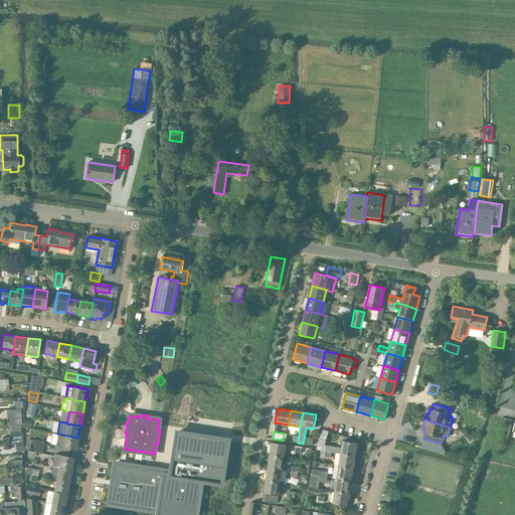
[(115,464),(109,504),(164,513),(163,514),(195,514),(201,481),(220,484),(227,441),(176,433),(170,472),(115,464)]
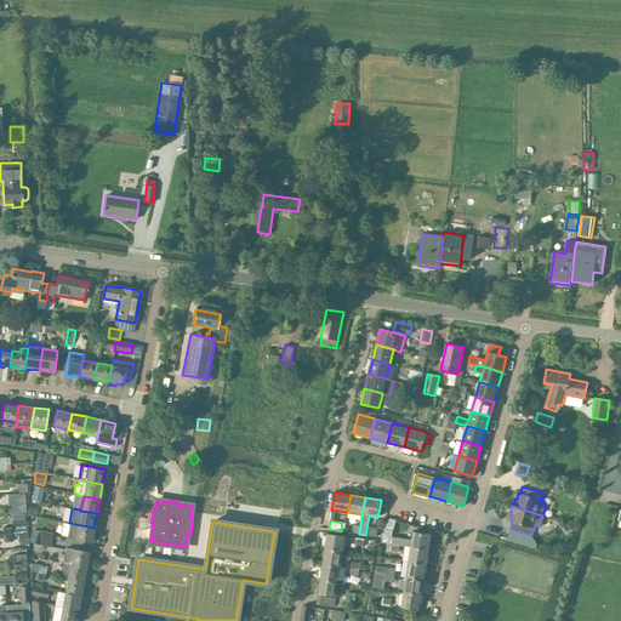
[(67,539),(75,540),(91,543),(93,528),(69,523),(67,539)]
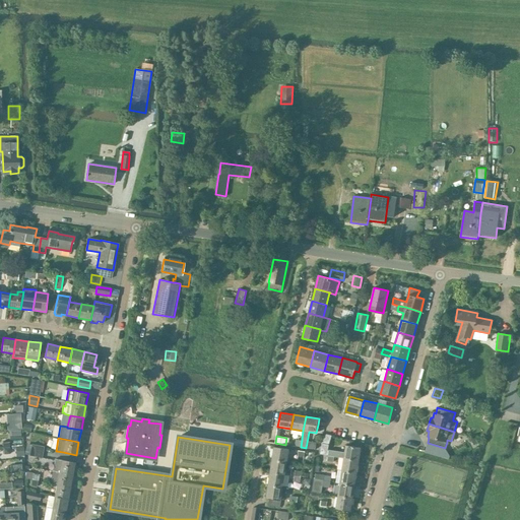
[(322,443),(320,454),(327,455),(329,444),(322,443)]
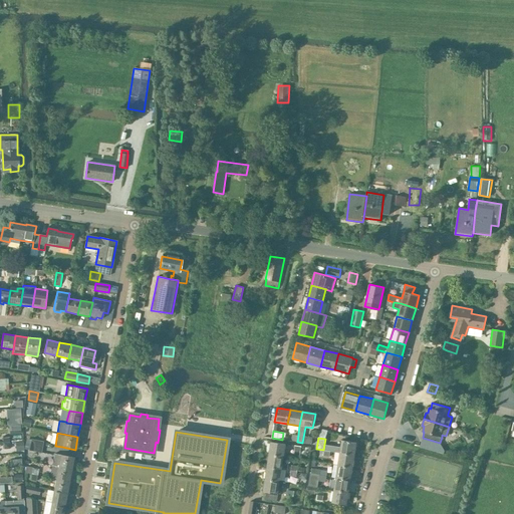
[(30,445),(43,447),(44,441),(31,439),(30,445)]
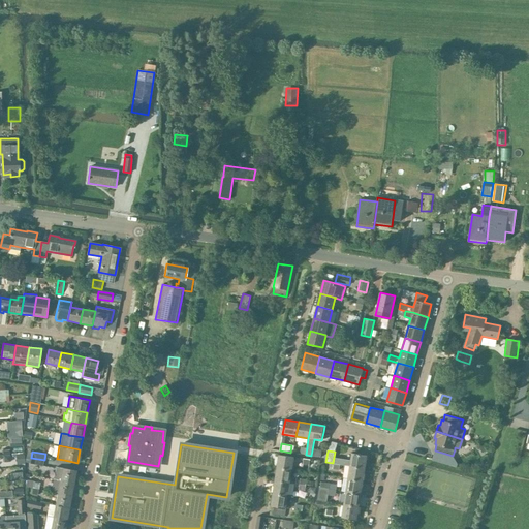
[(350,466),(365,468),(367,455),(352,453),(350,466)]
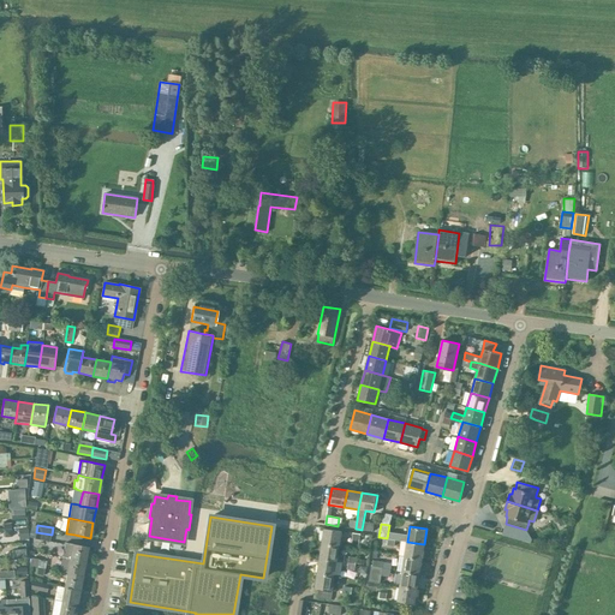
[(28,529),(18,529),(19,541),(28,539),(28,531),(28,529)]
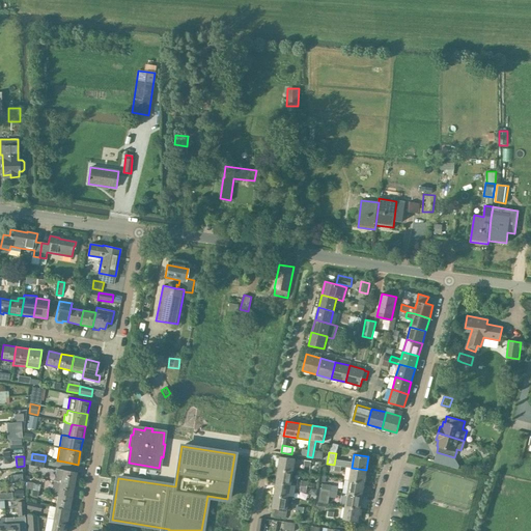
[(278,470),(294,472),(296,458),(280,456),(278,470)]
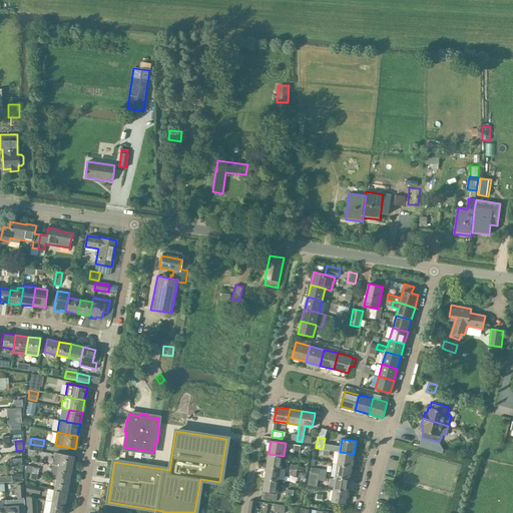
[(42,452),(43,446),(30,444),(29,450),(42,452)]
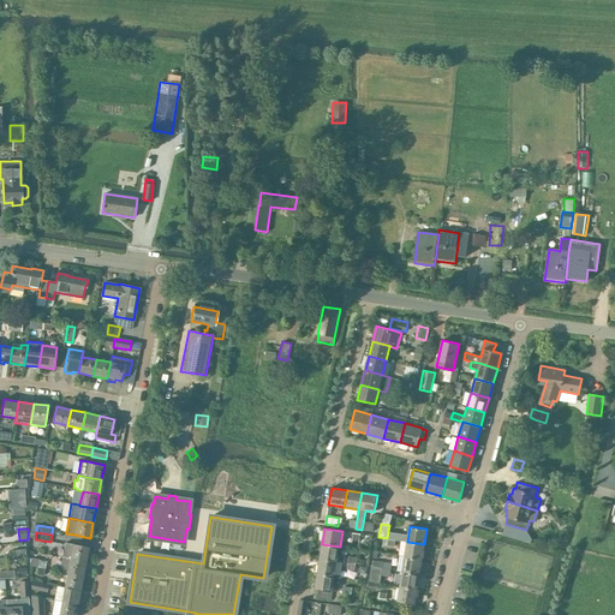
[(65,542),(64,549),(71,550),(70,559),(85,562),(85,561),(88,561),(89,554),(88,554),(89,547),(72,544),(65,542)]
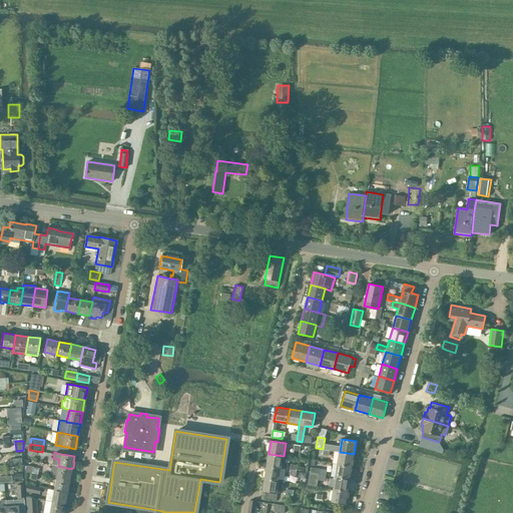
[(354,454),(340,452),(338,464),(338,465),(352,467),(354,454)]
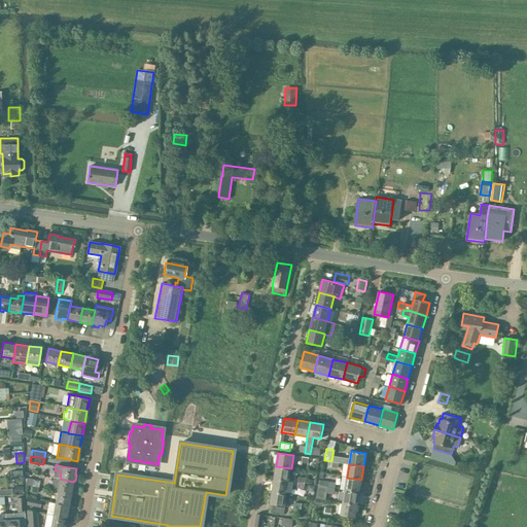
[(276,466),(274,479),(289,481),(289,482),(295,483),(295,477),(290,476),(291,468),(276,466)]
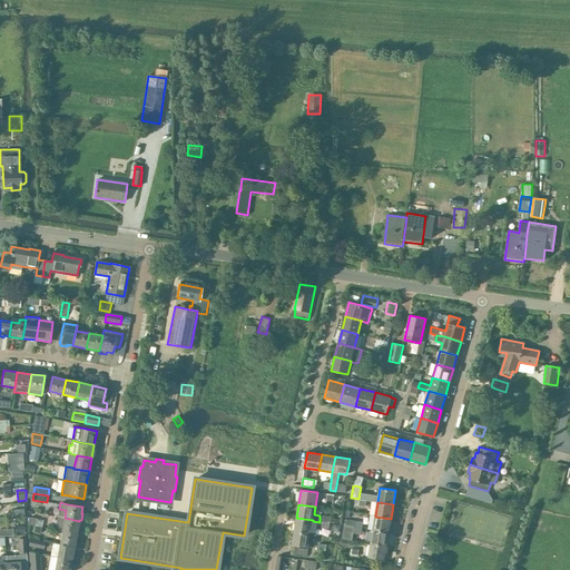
[(369,530),(373,530),(389,532),(391,519),(375,517),(375,516),(371,516),(369,530)]
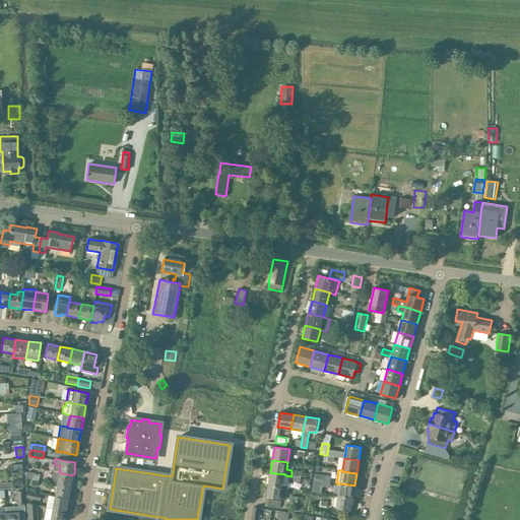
[(53,471),(51,477),(58,478),(57,484),(70,488),(70,486),(72,486),(73,480),(71,480),(72,475),(59,472),(53,471)]
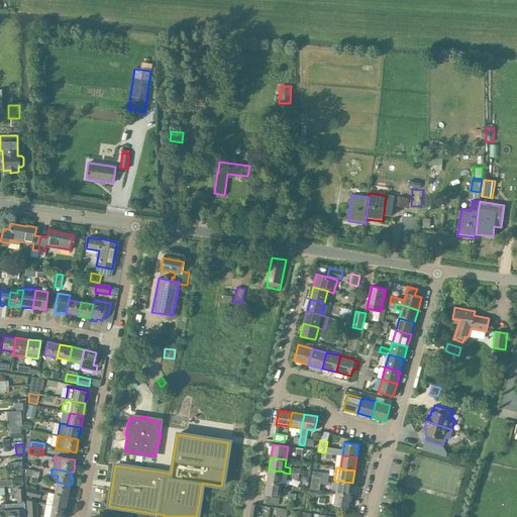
[(269,470),(267,482),(282,485),(284,473),(284,472),(269,470)]
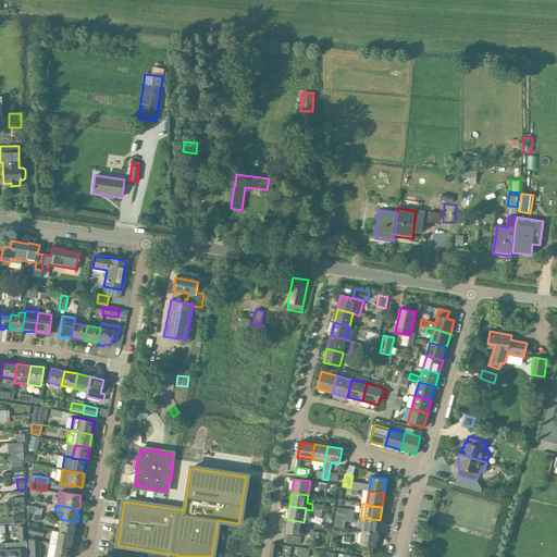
[(347,515),(355,516),(355,510),(338,507),(337,514),(347,515)]
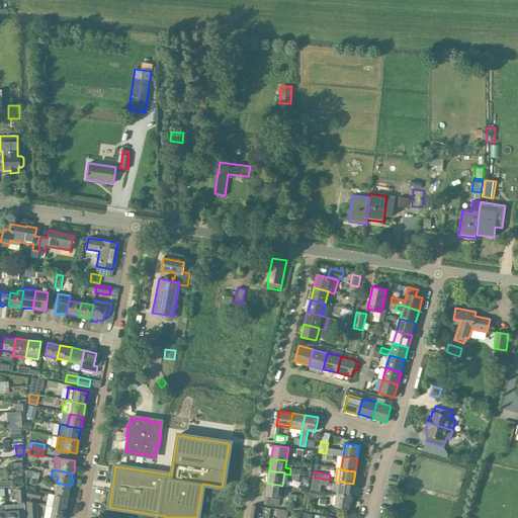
[(312,483),(311,490),(318,491),(319,491),(321,492),(322,485),(323,479),(314,478),(313,478),(312,483)]
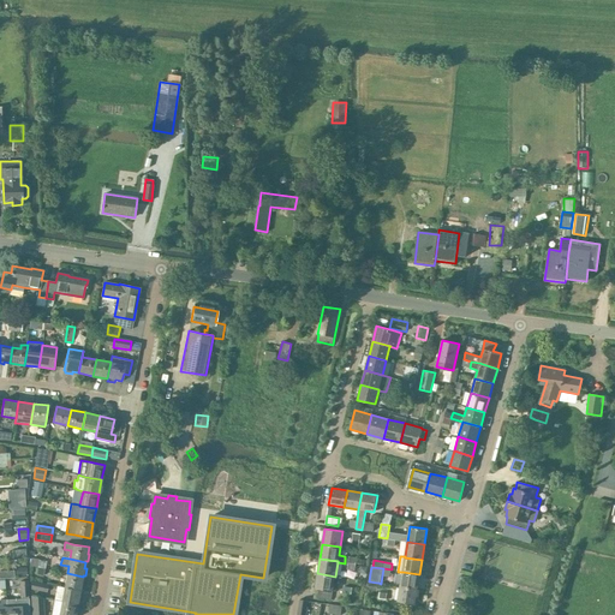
[(419,574),(402,572),(400,586),(417,590),(419,574)]
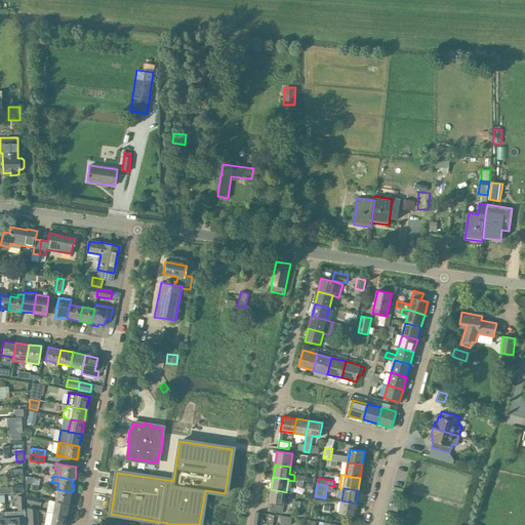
[(71,492),(57,489),(56,489),(54,501),(69,503),(71,492)]
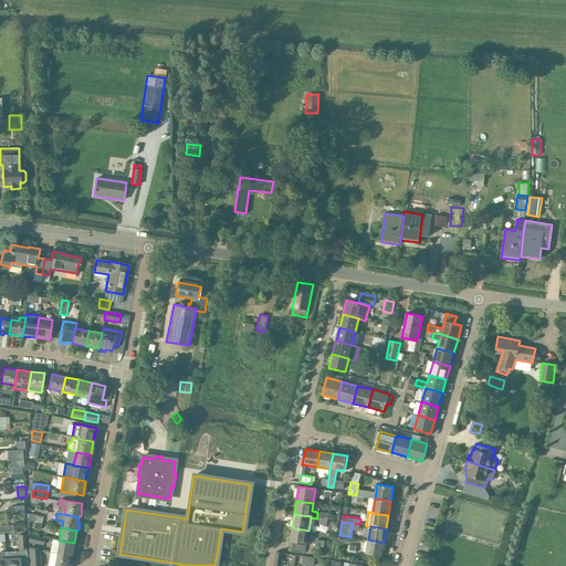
[(292,527),(290,542),(310,545),(311,538),(307,537),(308,531),(292,527)]
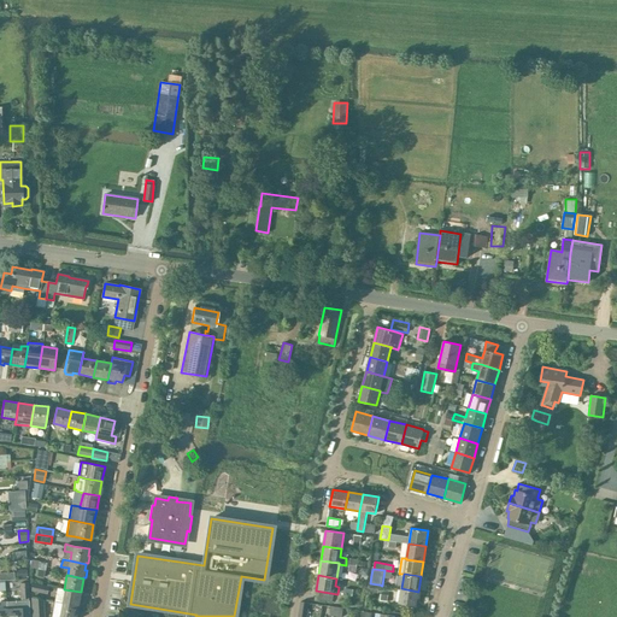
[(31,582),(31,591),(47,595),(48,587),(31,582)]
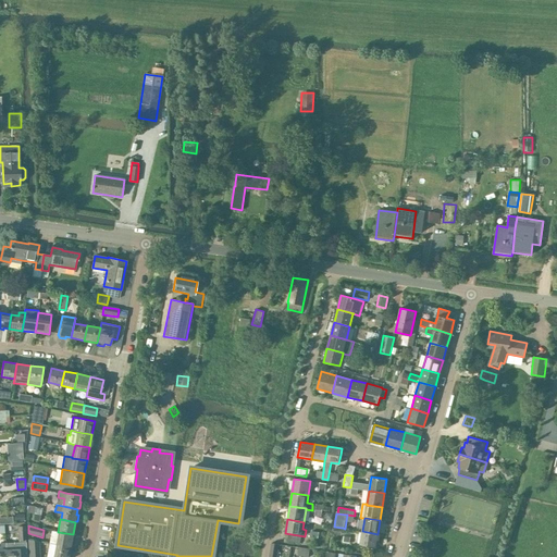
[(333,534),(341,535),(342,535),(343,528),(342,528),(334,527),(333,534)]
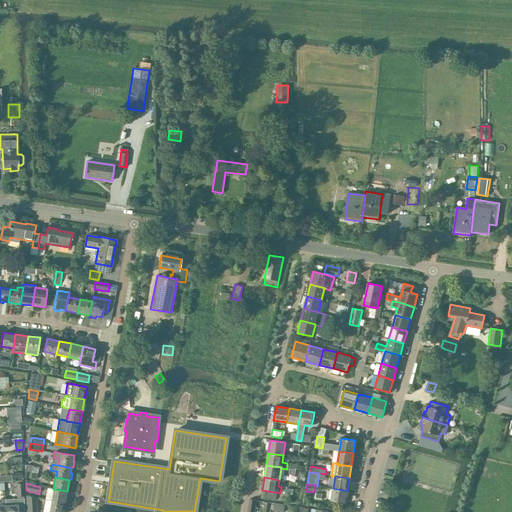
[(345,503),(347,491),(333,488),(331,501),(345,503)]
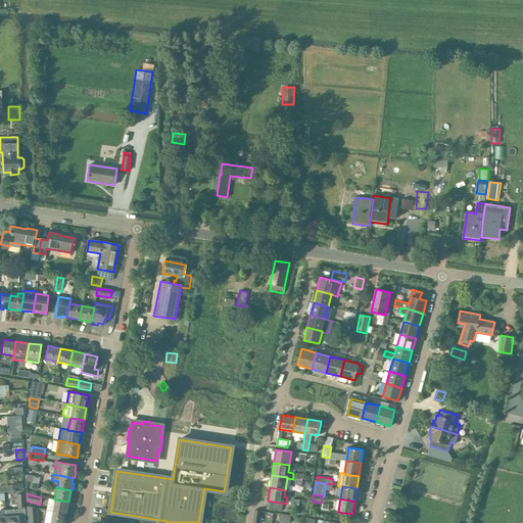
[(52,512),(65,515),(66,514),(68,514),(69,508),(67,508),(68,502),(54,500),(52,512)]
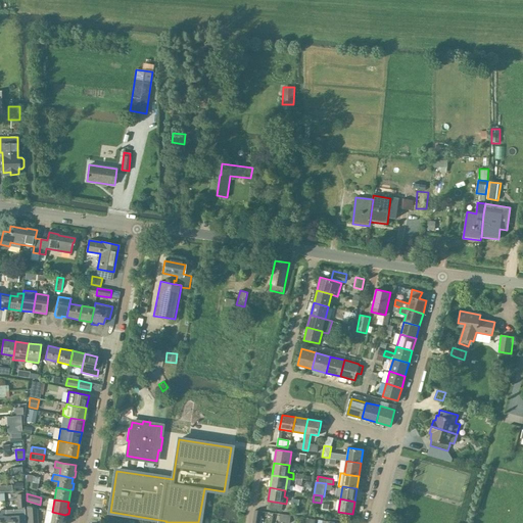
[(271,502),(270,509),(282,511),(283,504),(271,502)]
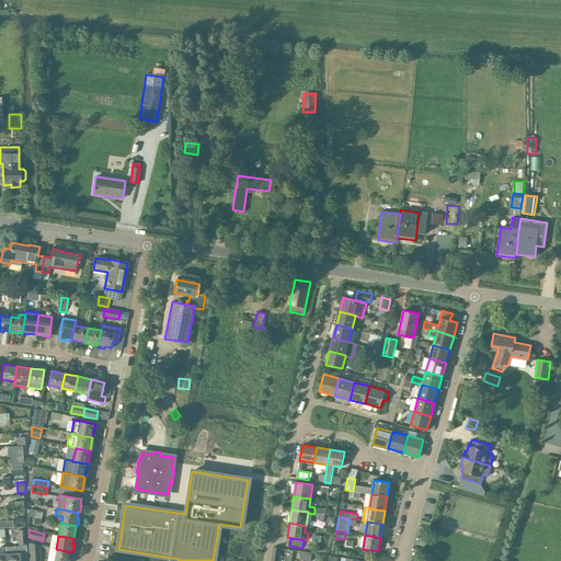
[(26,544),(20,544),(19,544),(19,547),(6,547),(6,551),(6,560),(24,560),(26,560),(26,544)]
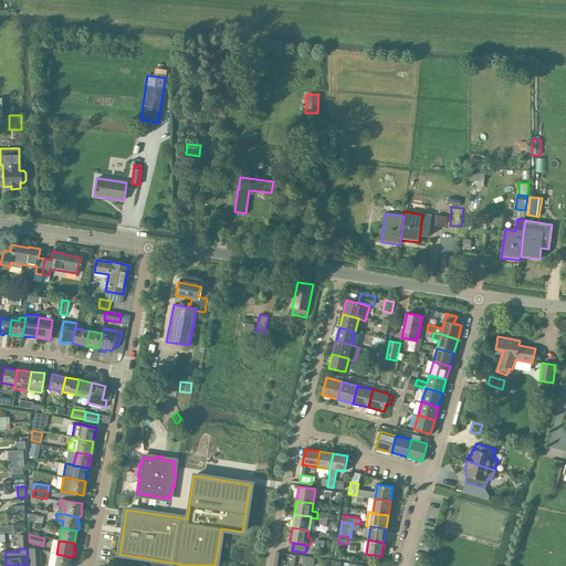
[(30,556),(29,565),(40,565),(40,549),(29,549),(30,556)]
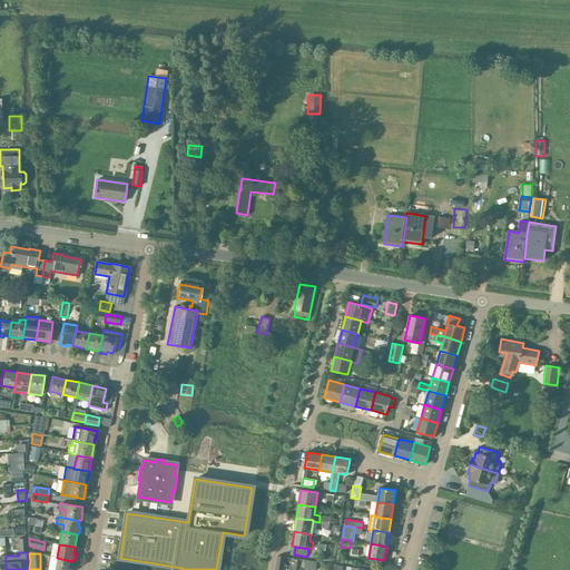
[(277,556),(275,569),(283,569),(285,557),(277,556)]
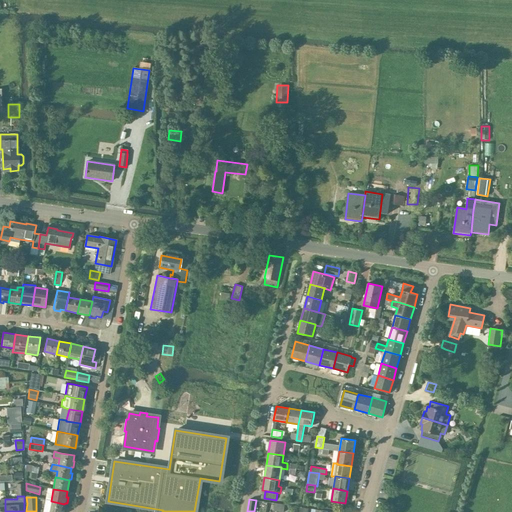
[(62,511),(64,504),(51,501),(45,500),(42,511),(62,511)]
